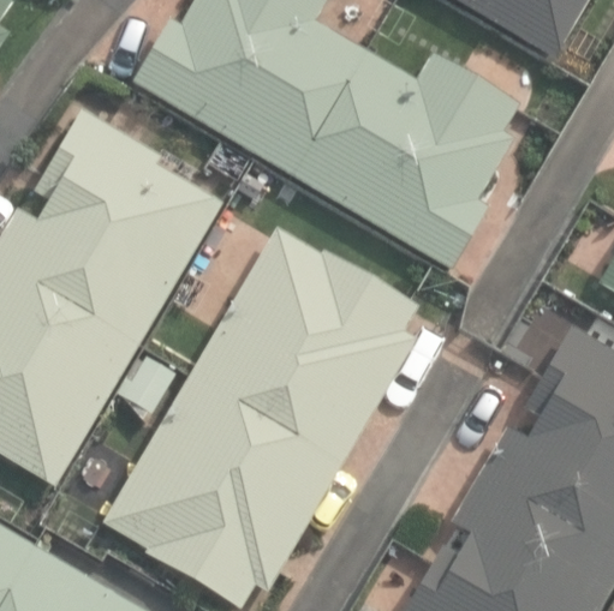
[(0,43),(7,33),(0,28),(0,18),(12,0),(0,0),(0,43)]
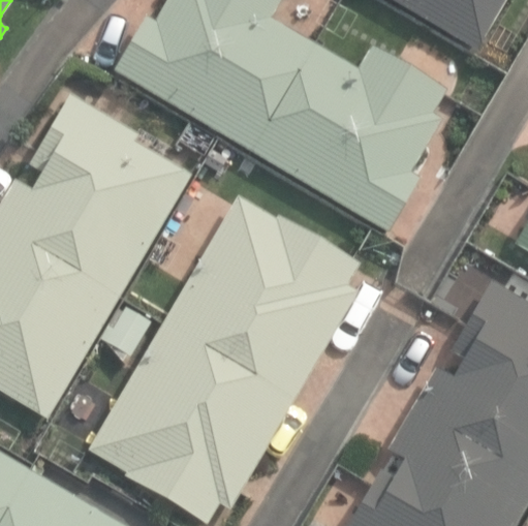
[(212,128),(387,231),(418,178),(409,173),(441,118),(432,113),(445,89),(370,47),(354,69),(270,18),(279,0),(166,0),(155,22),(145,16),(113,70),(212,128)]
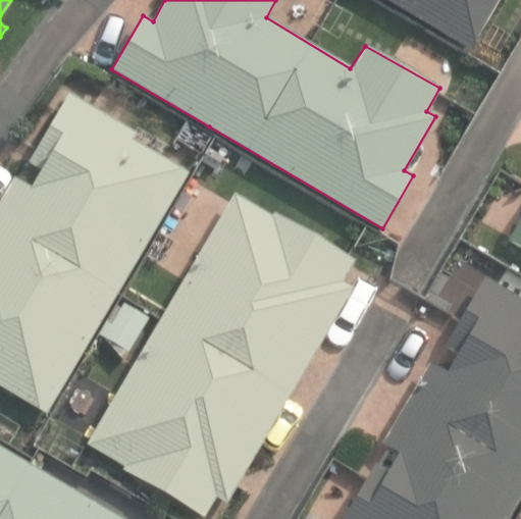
[(393,0),(470,46),(496,0),(393,0)]
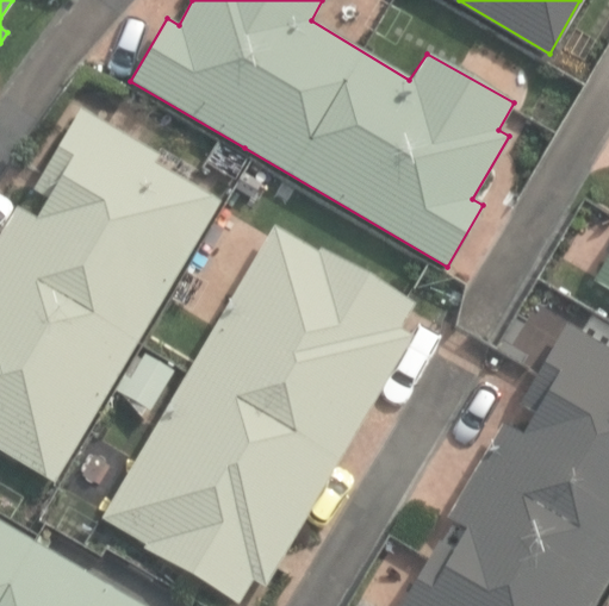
[(0,447),(50,475),(215,195),(150,160),(156,149),(76,102),(29,183),(50,195),(37,217),(13,202),(0,224),(0,447)]
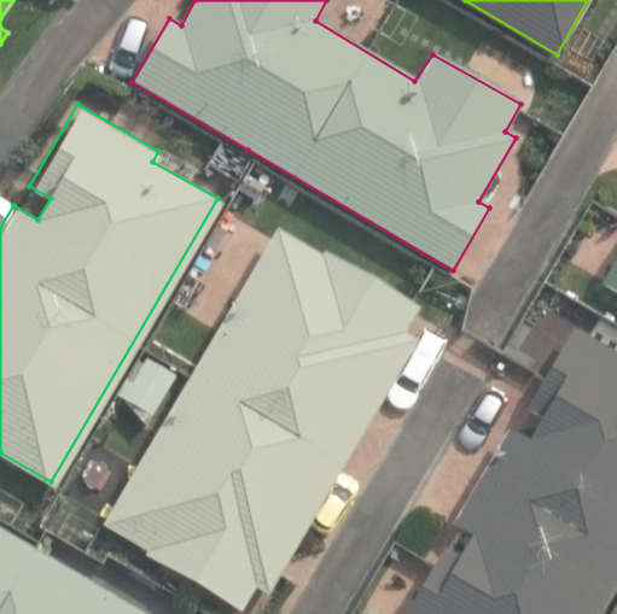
[(145,554),(242,610),(255,586),(267,594),(418,339),(405,333),(419,307),(325,251),(321,256),(277,229),(103,524),(147,550),(145,554)]
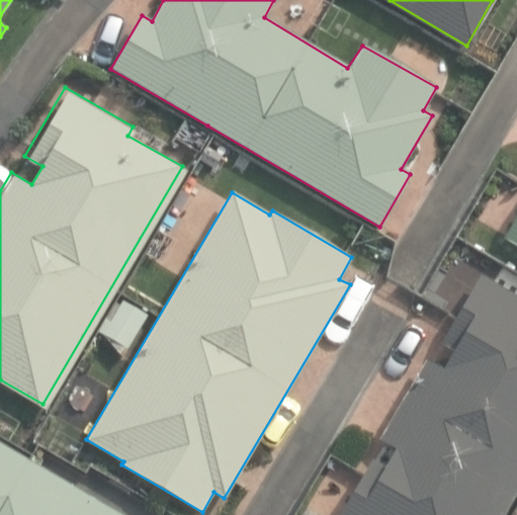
[(516,196),(497,232),(516,244),(516,196)]
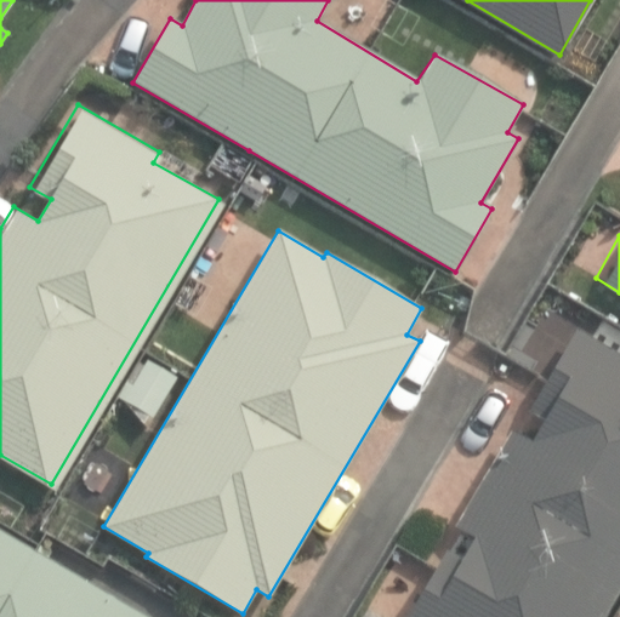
[(592,616),(619,571),(619,353),(569,324),(544,366),(521,405),(540,417),(528,436),(507,424),(450,521),(471,532),(458,555),(438,544),(432,556),(396,616),(592,616)]
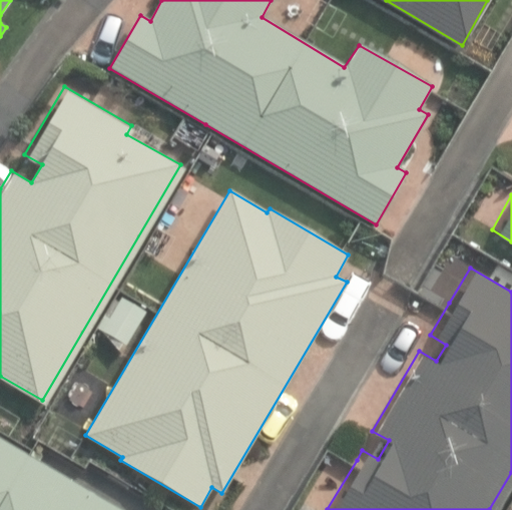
[(102,331),(127,345),(145,311),(121,297),(102,331)]
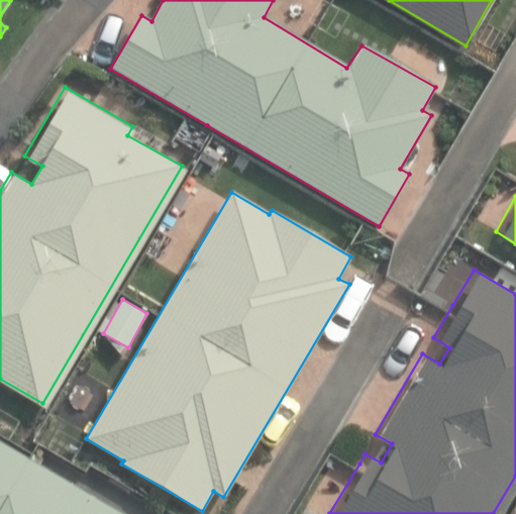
[(128,513),(0,438),(0,513),(128,513)]
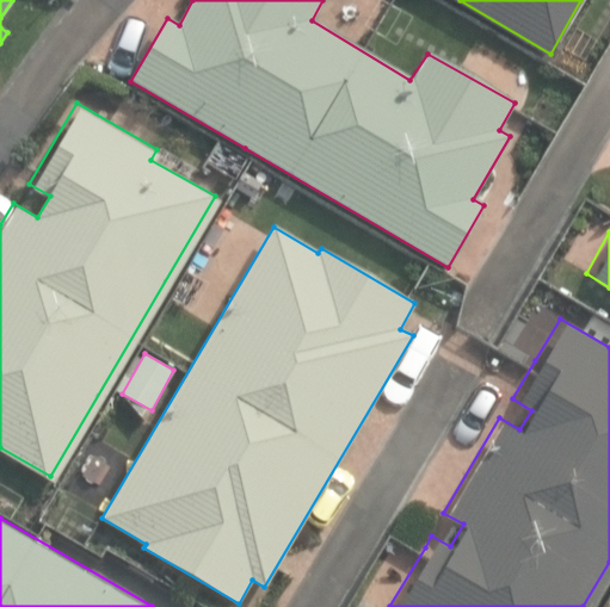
All buildings are outlined.
